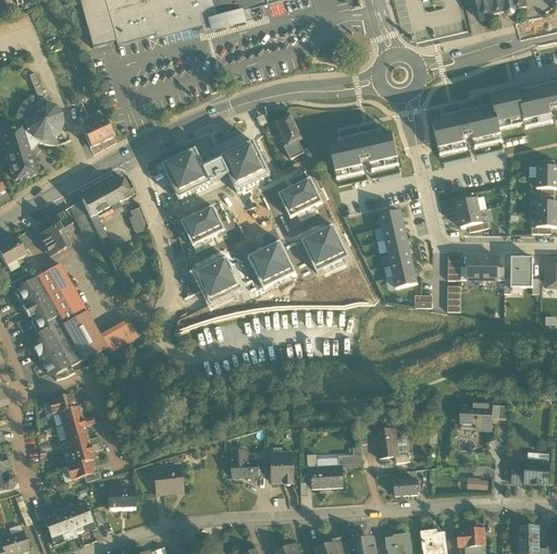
[(79,0),(93,46),(115,39),(104,0),(79,0)]
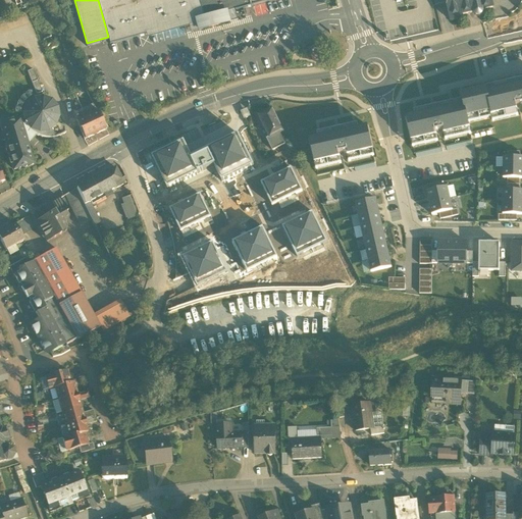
[(236,7),(260,0),(98,0),(108,37),(110,41),(197,17),(200,28),(219,22),(239,17),(236,7)]
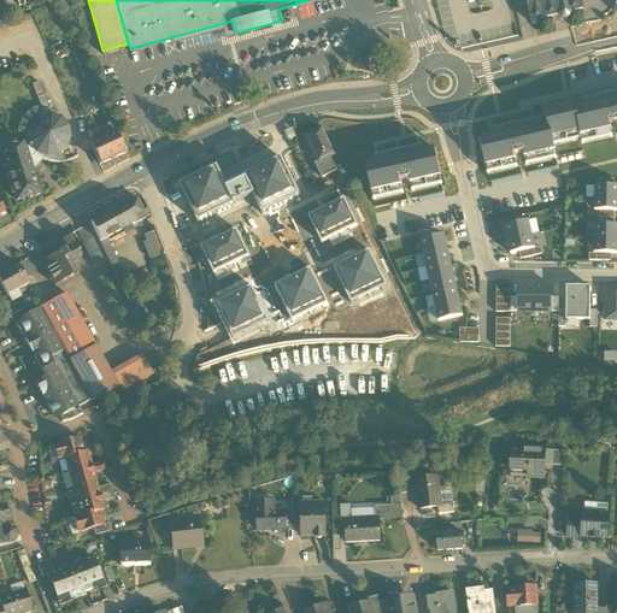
[(545,15),(560,11),(562,15),(568,16),(570,13),(570,9),(582,6),(581,0),(529,0),(529,1),(534,22),(546,19),(545,15)]
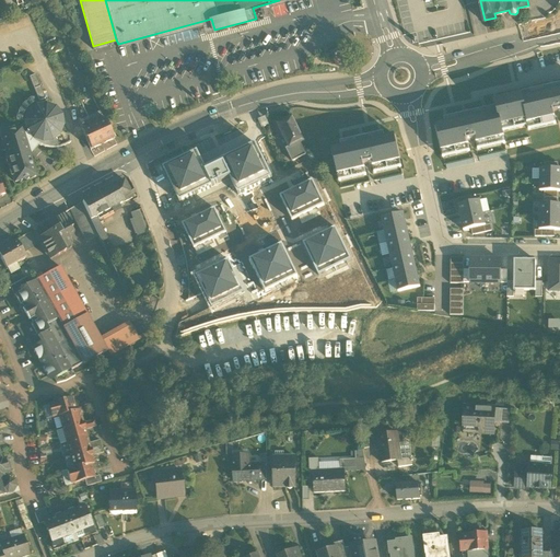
[(45,96),(35,72),(30,76),(39,99),(45,96)]
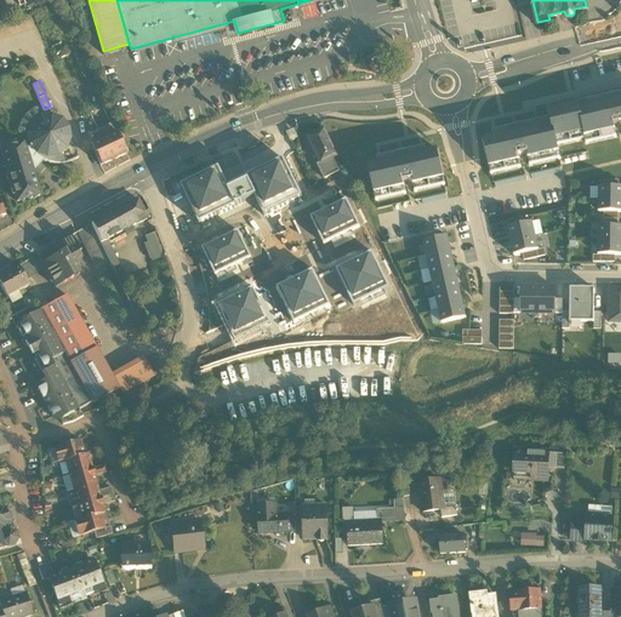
[(605,100),(580,106),(582,116),(580,118),(584,130),(585,133),(615,127),(614,123),(620,120),(620,95),(620,96),(619,91),(604,95),(605,100)]
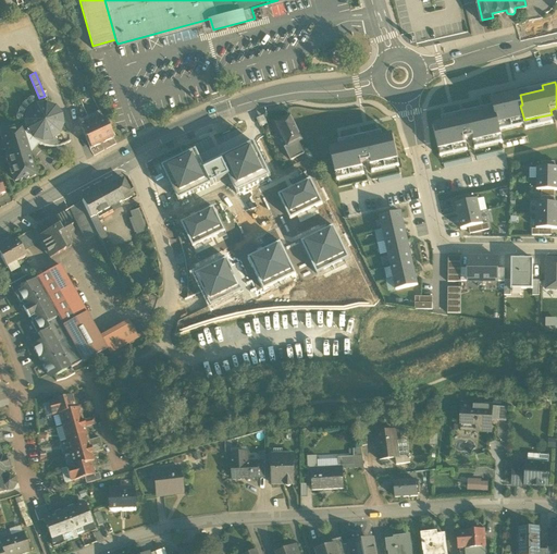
[(519,90),(520,95),(543,89),(542,85),(519,90)]
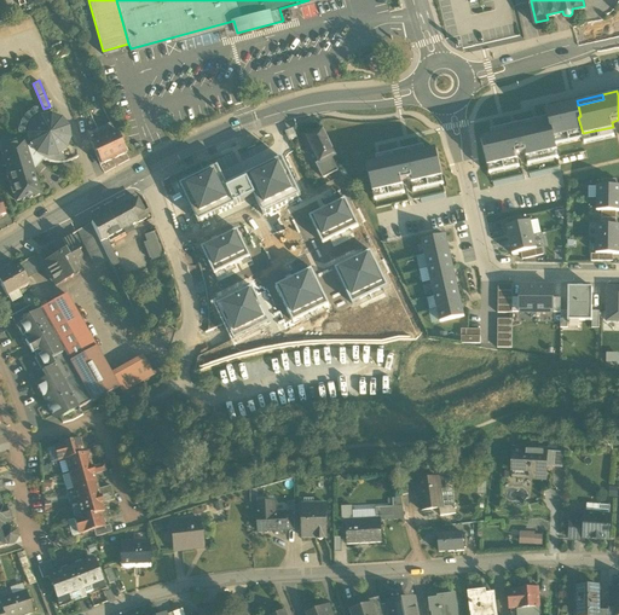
[(551,128),(554,135),(582,129),(578,117),(580,116),(578,105),(577,100),(545,108),(548,116),(549,121),(550,128),(551,128)]
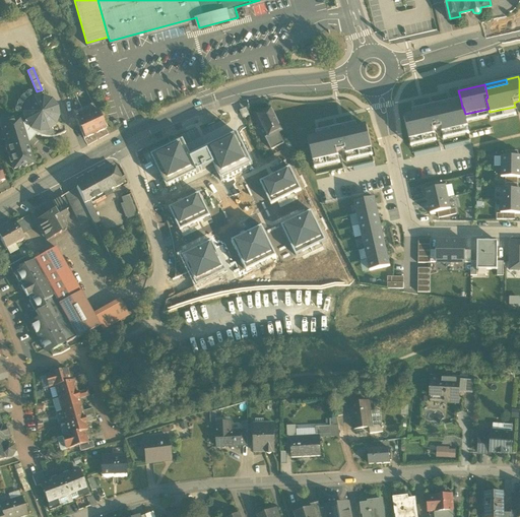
[(33,93),(30,90),(25,92),(20,98),(17,103),(15,111),(20,111),(24,100),(33,93)]
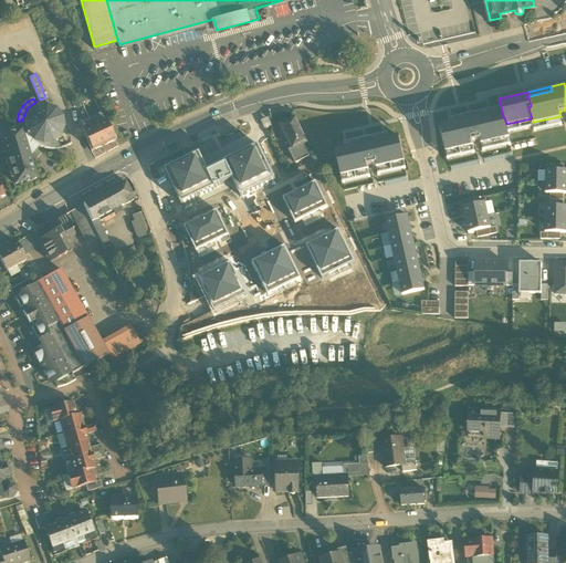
[(35,102),(27,108),(22,121),(25,121),(27,131),(28,133),(38,143),(45,146),(56,147),(64,145),(71,142),(71,136),(61,131),(63,125),(62,115),(55,107),(46,104),(37,105),(35,102)]
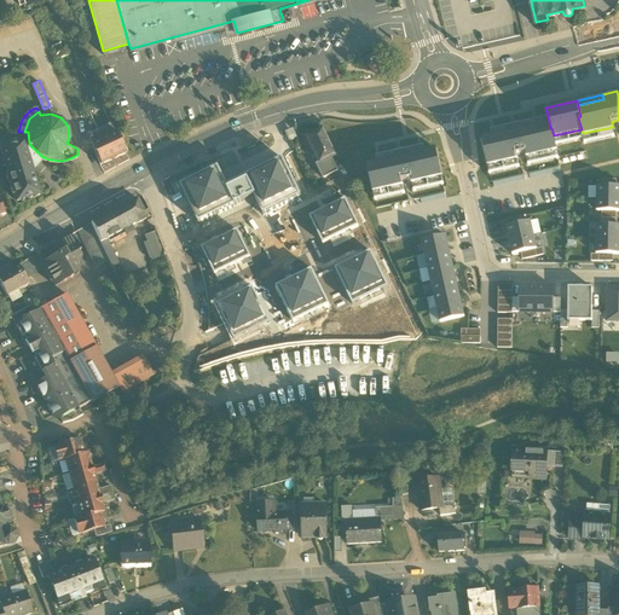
[(548,116),(521,122),(522,126),(549,121),(548,116)]
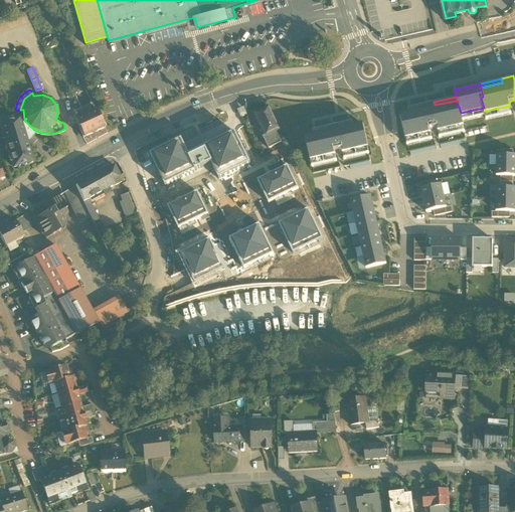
[(408,111),(400,113),(405,137),(431,131),(430,128),(437,126),(438,130),(463,124),(461,113),(459,107),(458,107),(457,101),(435,105),(434,102),(422,104),(423,108),(408,111)]
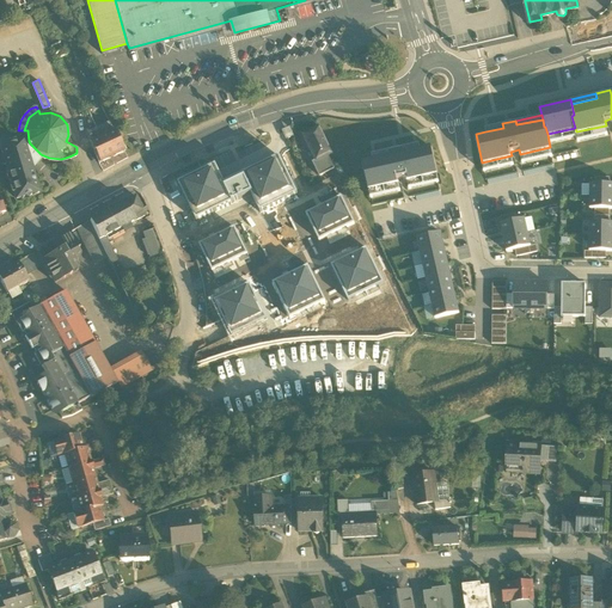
[(282,128),(287,137),(295,134),(291,124),(282,128)]
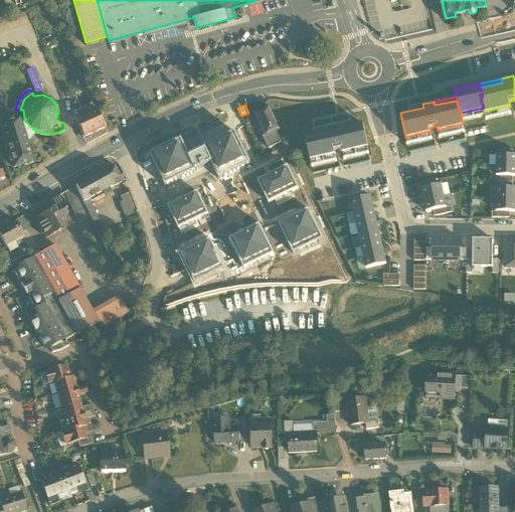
[(72,110),(75,117),(84,113),(80,106),(72,110)]
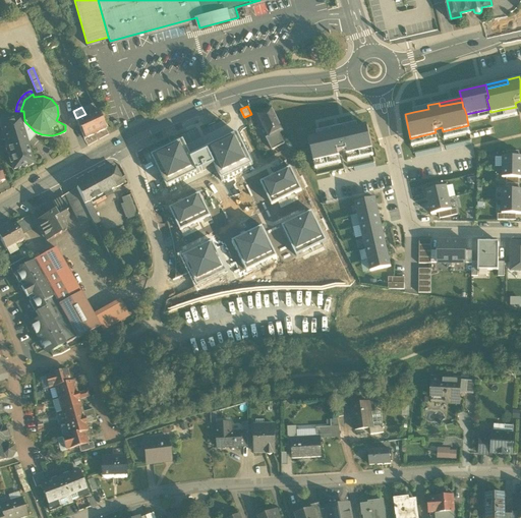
[(259,113),(270,133),(270,134),(279,130),(283,128),(272,107),(259,113)]
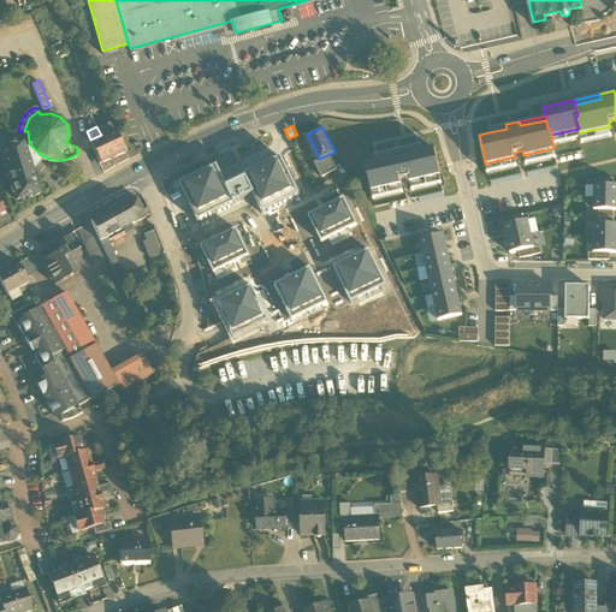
[(94,148),(100,161),(124,150),(114,129),(101,135),(90,140),(94,148)]
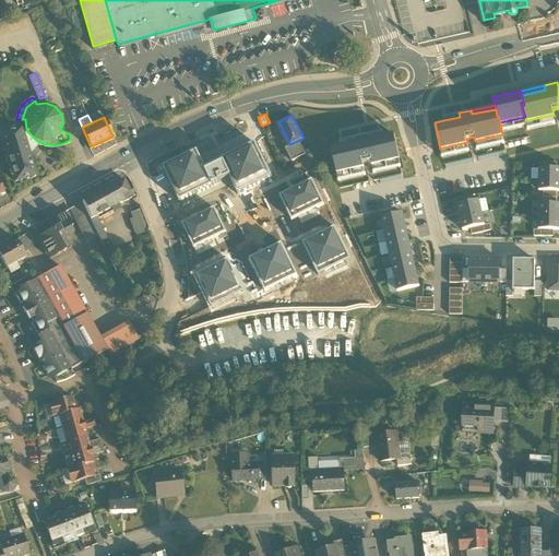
[(23,134),(21,127),(1,132),(15,179),(35,173),(28,151),(23,134)]
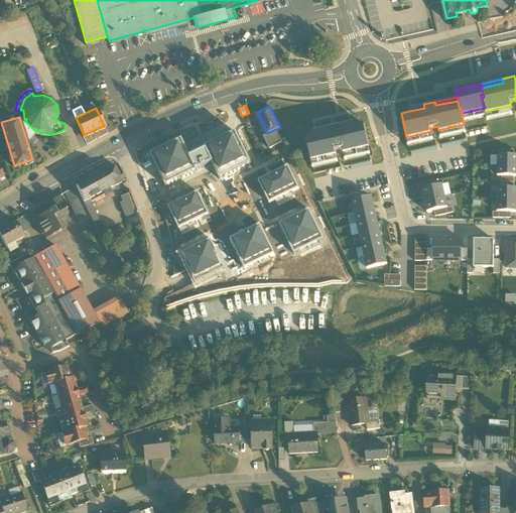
[(34,130),(25,121),(21,124),(26,139),(34,130)]
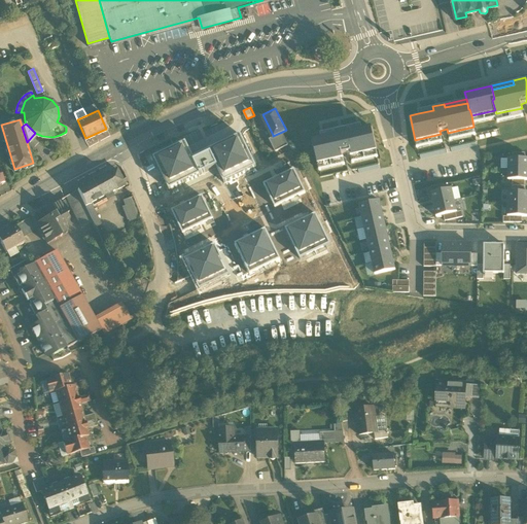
[(321,136),(312,138),(317,163),(343,156),(343,152),(350,151),(351,155),(377,149),(371,125),(361,127),(348,130),(347,126),(335,129),(336,133),(321,136)]
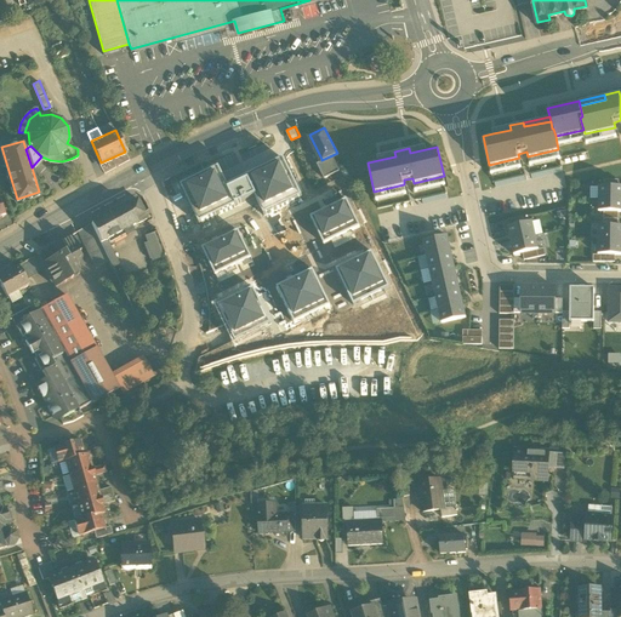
[(339,169),(332,155),(322,160),(322,159),(318,161),(325,175),(339,169)]
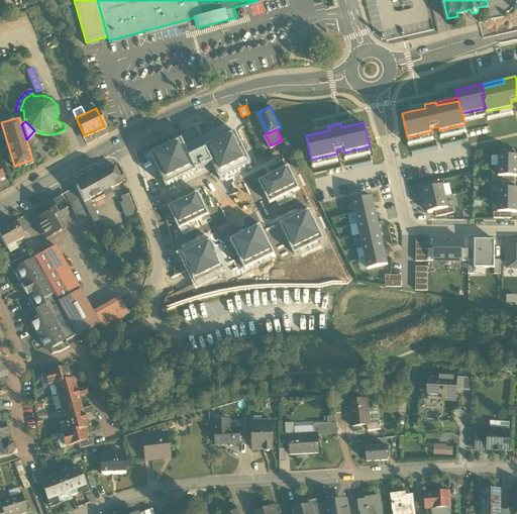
[(183,137),(150,152),(166,185),(212,162),(219,178),(251,163),(236,130),(190,152),(183,137)]
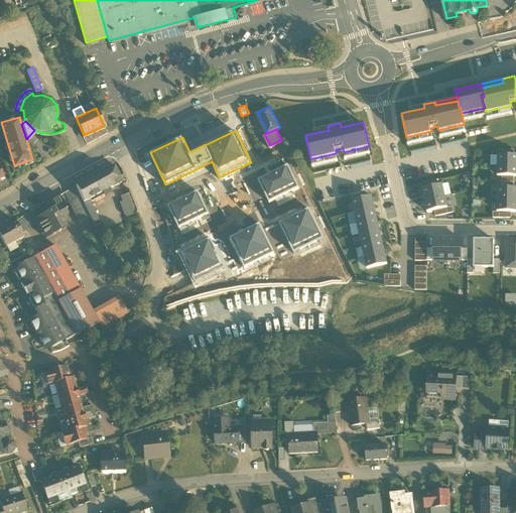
[(497,153),(497,163),(515,163),(515,153),(514,153),(502,153),(497,153)]
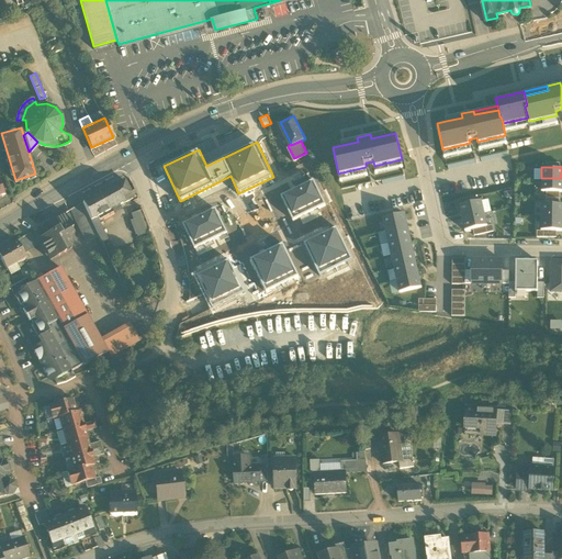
[(124,178),(115,183),(124,200),(133,196),(134,196),(137,194),(135,188),(131,190),(124,178)]
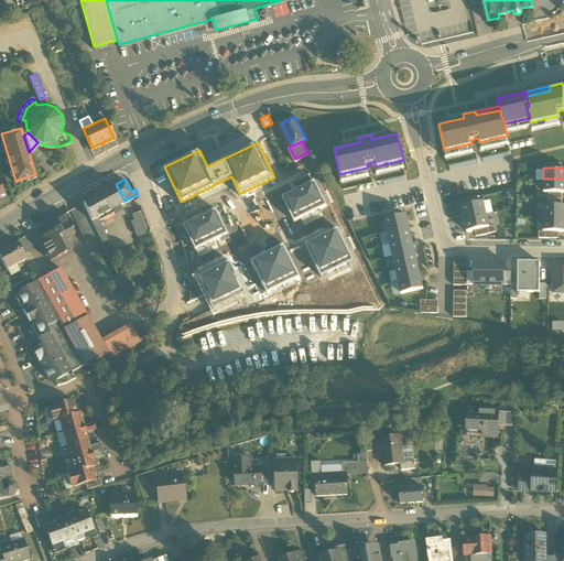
[(563,190),(563,179),(543,179),(543,190),(548,190),(561,191),(563,190)]
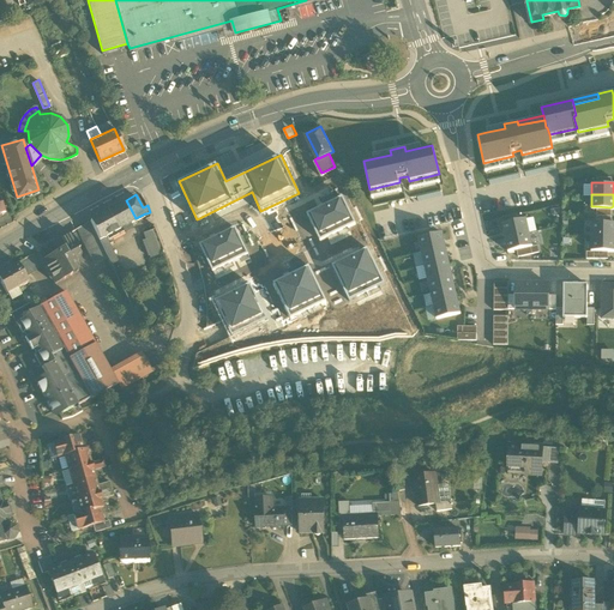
[(343,195),(307,212),(320,240),(356,222),(343,195)]
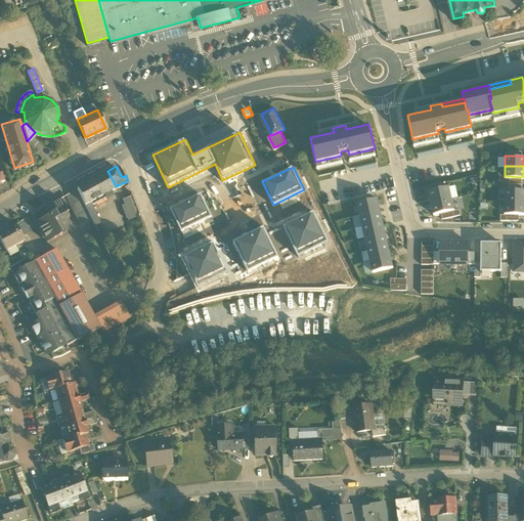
[(111,189),(116,186),(107,171),(106,170),(91,179),(99,196),(104,192),(111,189)]
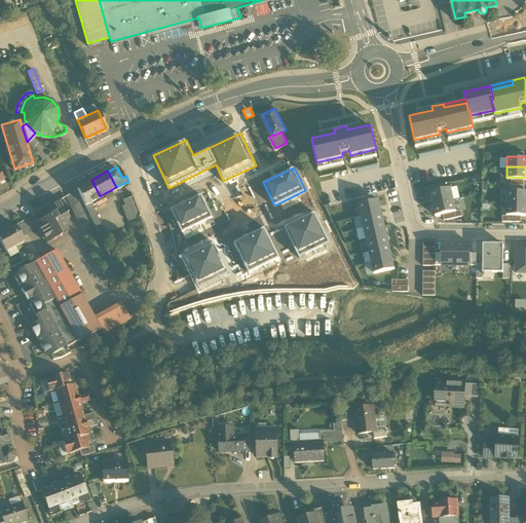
[(523,189),(523,178),(511,177),(511,189),(523,189)]
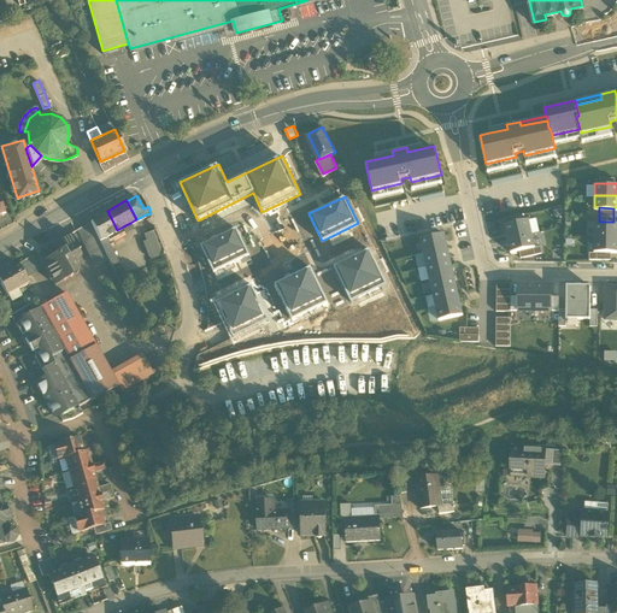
[(100,240),(105,236),(117,230),(107,211),(90,219),(100,240)]
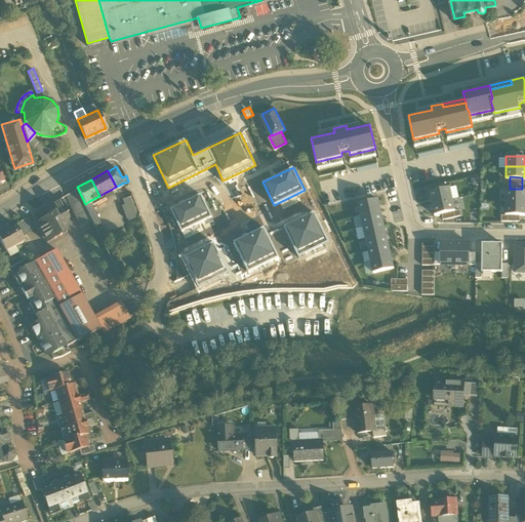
[(429,184),(431,190),(442,187),(441,182),(429,184)]
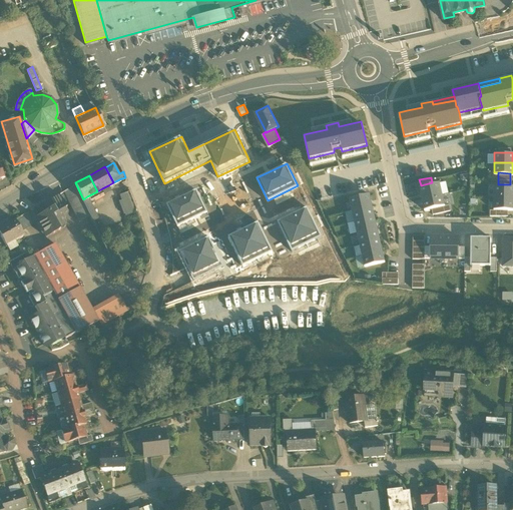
[(446,179),(440,181),(442,192),(448,191),(446,179)]
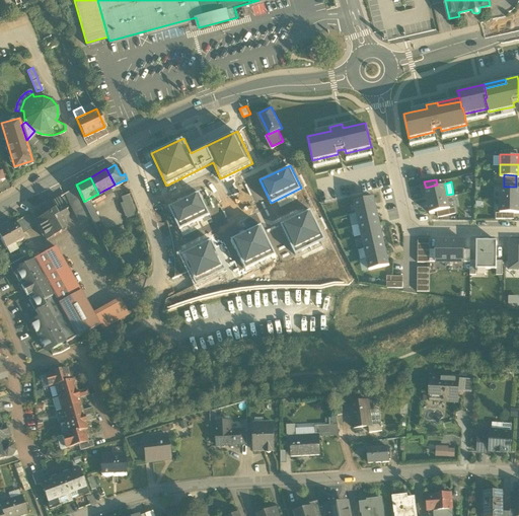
[(424,188),(427,200),(447,195),(445,183),(437,185),(426,188),(424,188)]
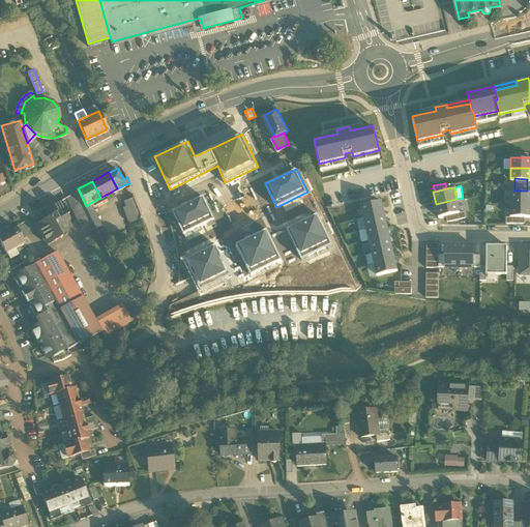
[(67,195),(82,226),(92,221),(86,206),(78,188),(67,195)]
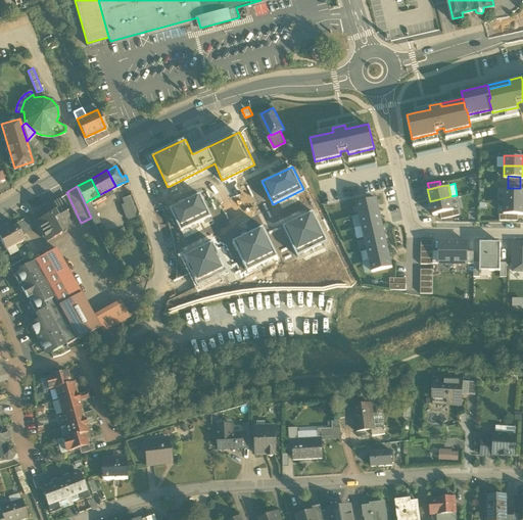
[(504,188),(504,200),(522,200),(522,188),(520,188),(508,188),(504,188)]
